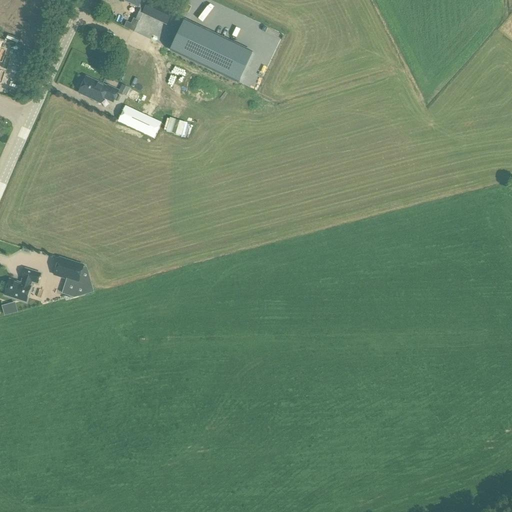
[(123,0),(123,1),(139,9),(140,7),(146,10),(150,0),(123,0)]
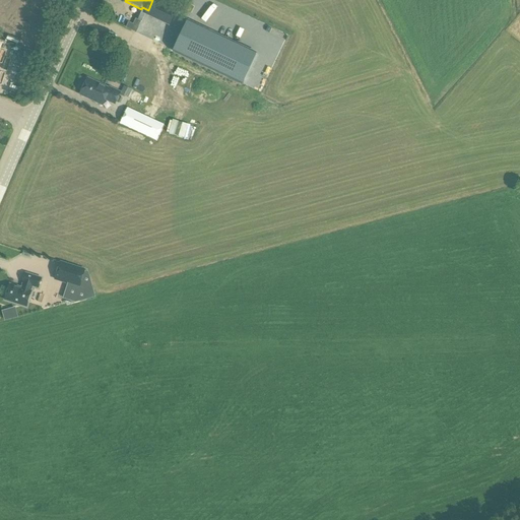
[(176,10),(153,0),(152,0),(148,10),(146,14),(169,25),(176,10)]
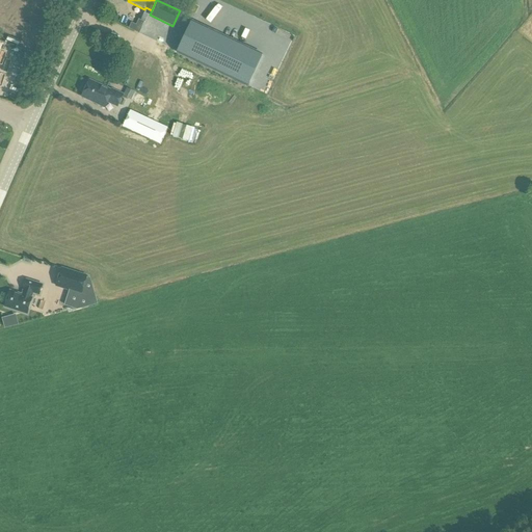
[(130,20),(135,7),(124,3),(118,16),(130,20)]
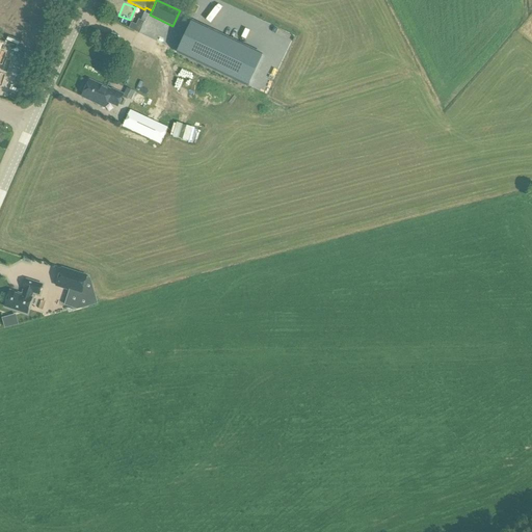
[(245,82),(259,52),(188,20),(174,50),(245,82)]
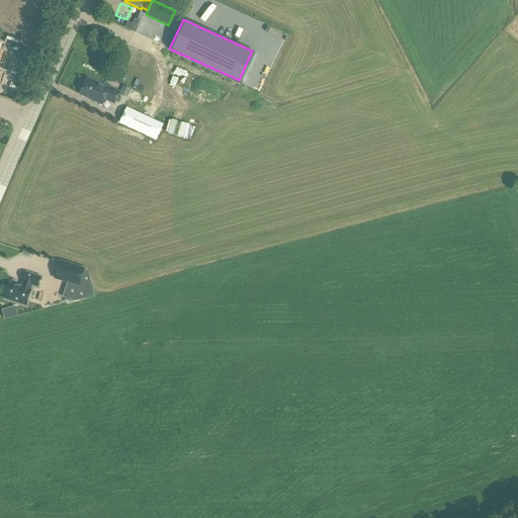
[(137,33),(142,23),(136,20),(132,30),(137,33)]
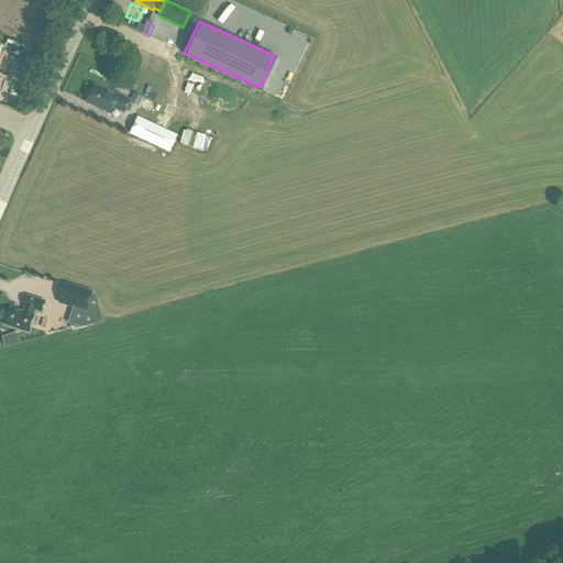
[(97,87),(88,105),(112,116),(114,109),(125,114),(131,101),(120,96),(119,98),(97,87)]
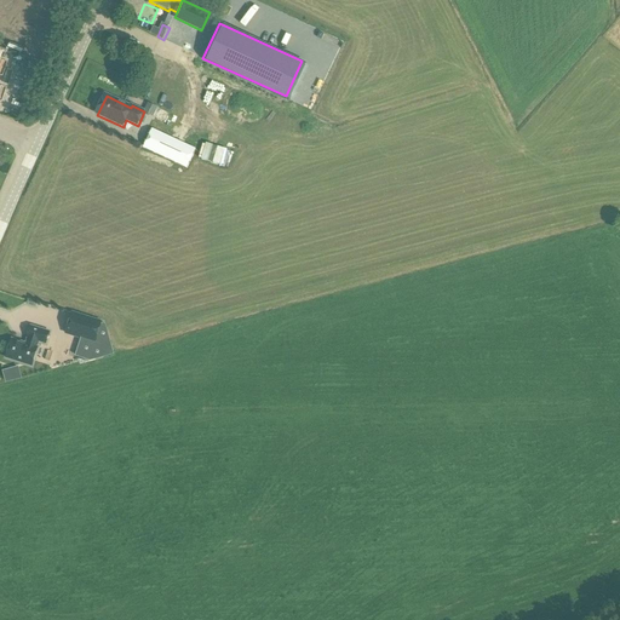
[(159,150),(176,159),(197,115),(181,107),(159,150)]
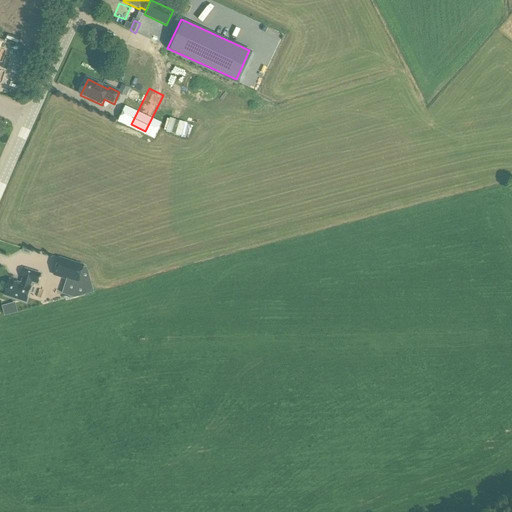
[(124,99),(122,104),(130,107),(132,103),(124,99)]
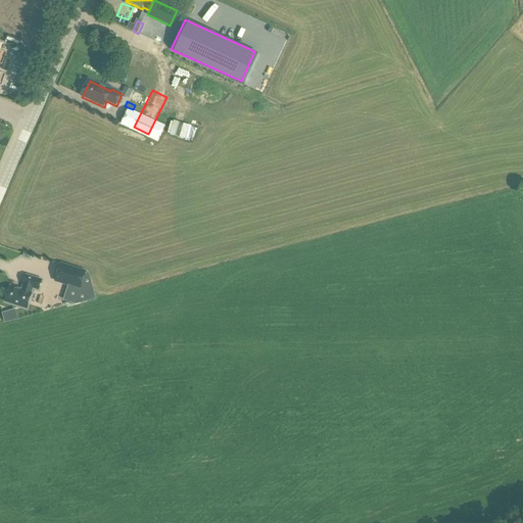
[(85,272),(61,265),(56,282),(81,290),(85,272)]
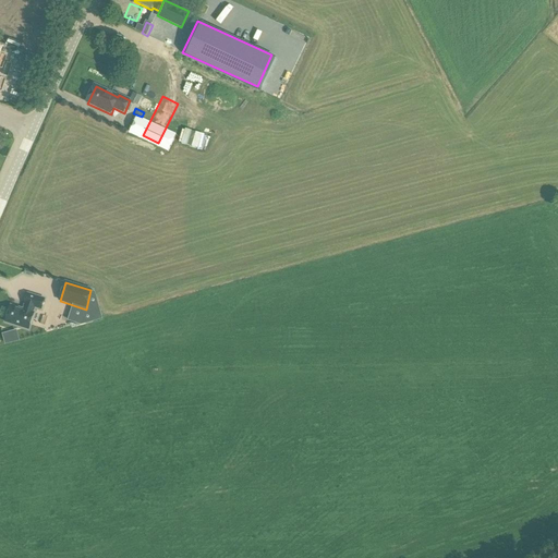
[(24,310),(11,305),(5,322),(28,329),(34,313),(33,313),(35,307),(41,310),(45,299),(27,293),(24,304),(26,304),(24,310)]
